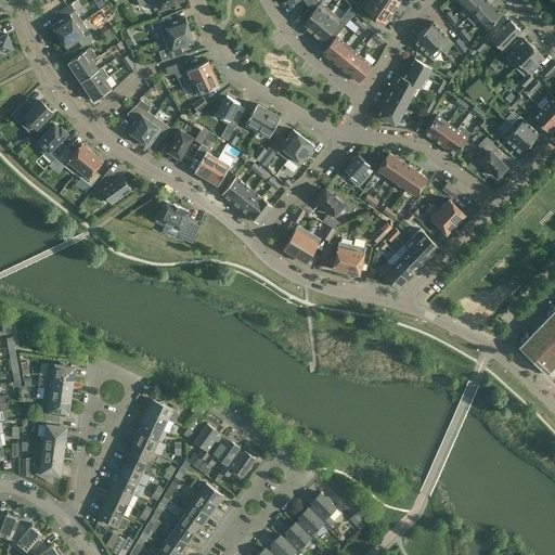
[(137,0),(140,7),(151,2),(155,11),(163,8),(164,10),(172,7),(171,3),(180,0),(137,0)]
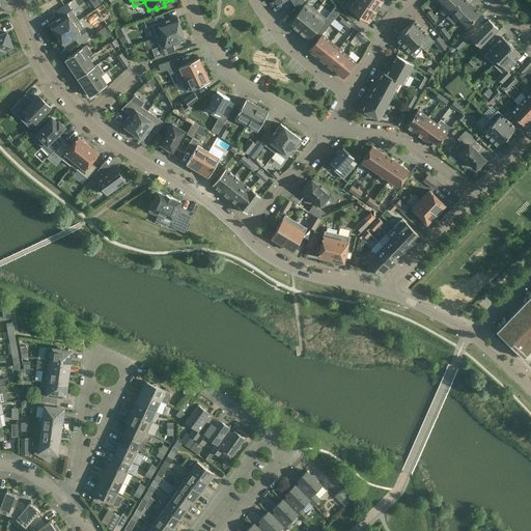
[(304,0),(299,0),(295,6),(300,10),(303,6),(302,5),(305,1),(304,0)]
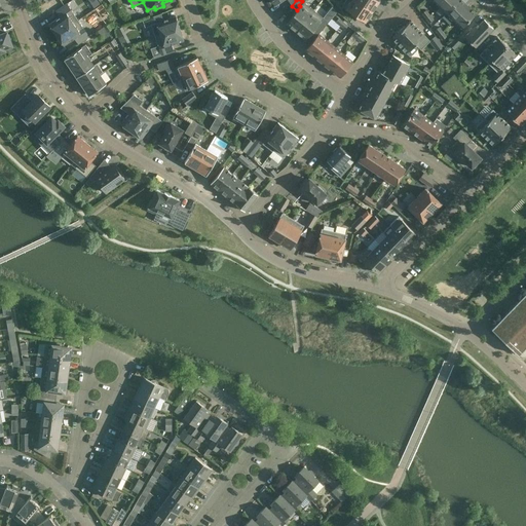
[(365,22),(372,11),(354,0),(346,0),(342,6),(365,22)]
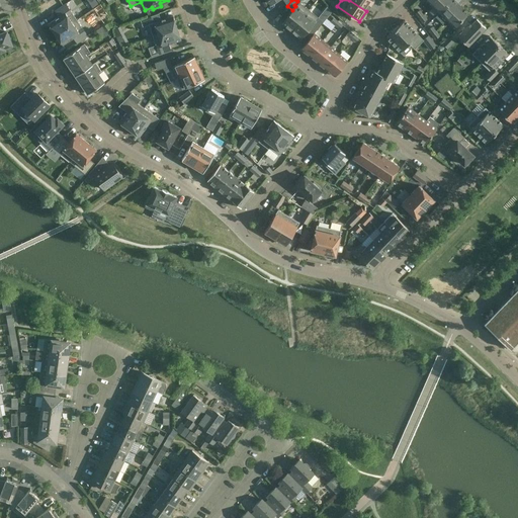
[(349,0),(366,11),(373,1),(370,0),(349,0)]
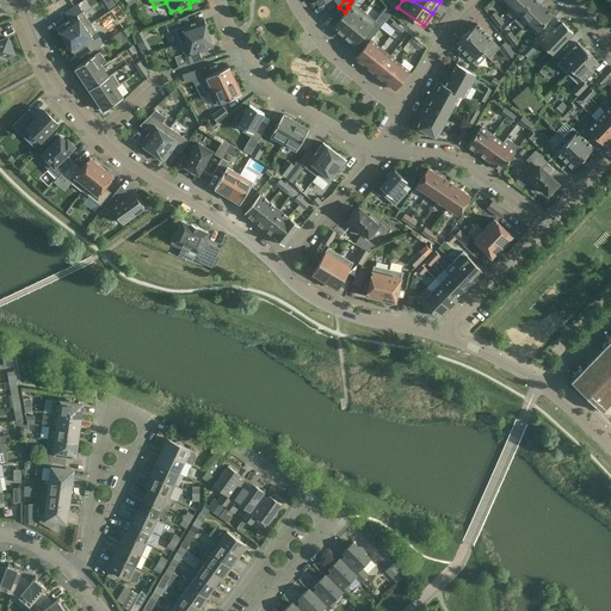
[(516,0),(508,7),(518,16),(532,0),(516,0)]
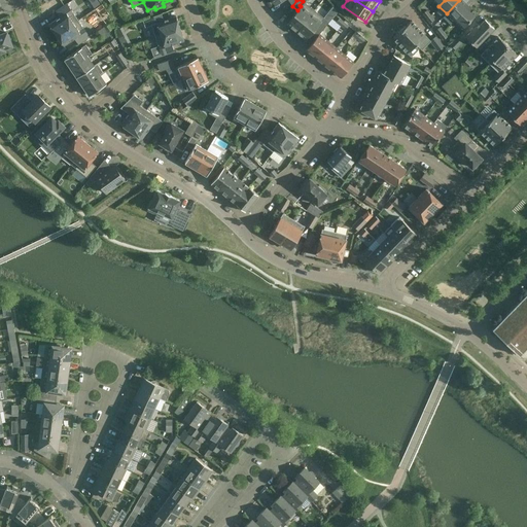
[(459,0),(447,13),(443,18),(450,24),(451,25),(454,21),(468,6),(461,0),(459,0)]
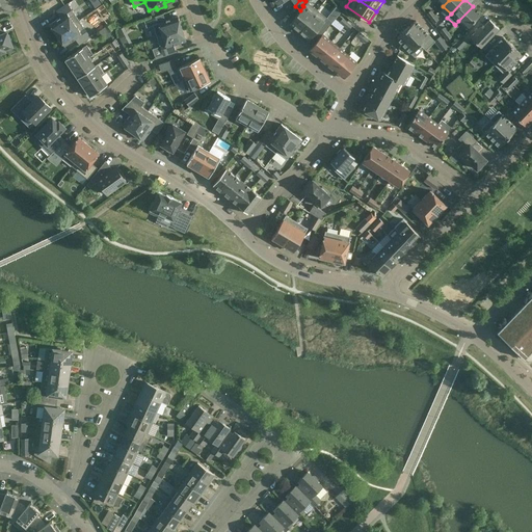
[(300,10),(290,24),(299,31),(317,10),(308,2),(303,6),(300,10)]
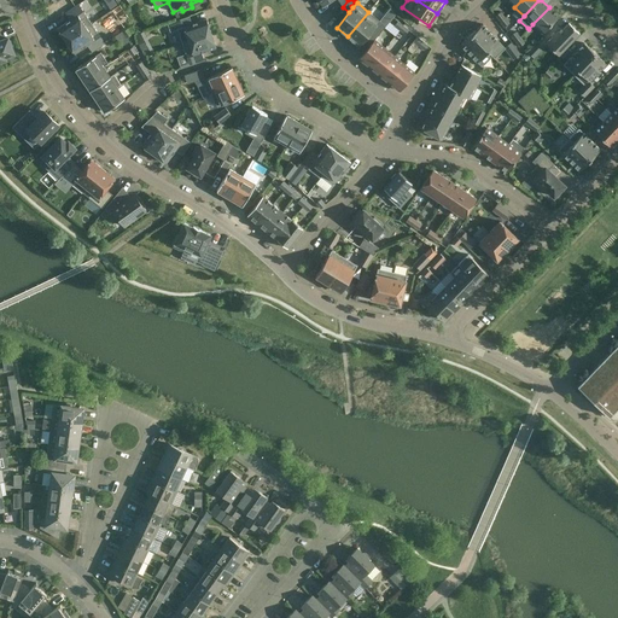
[(58,29),(66,41),(92,24),(79,5),(65,13),(70,21),(58,29)]
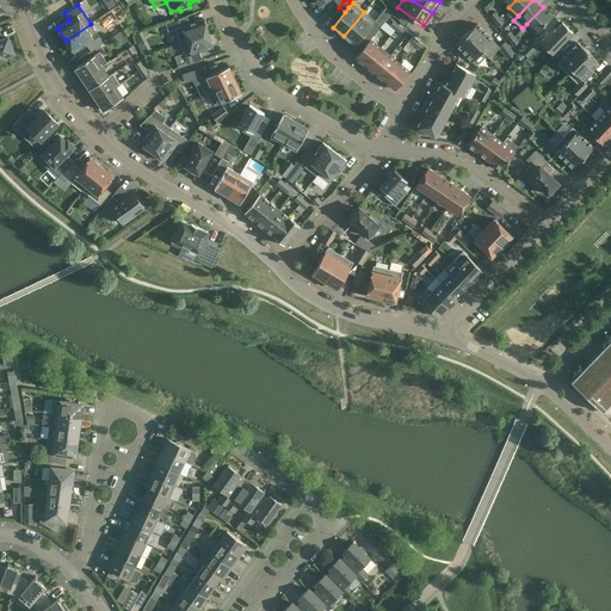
[(543,7),(526,24),(536,34),(553,16),(543,7)]
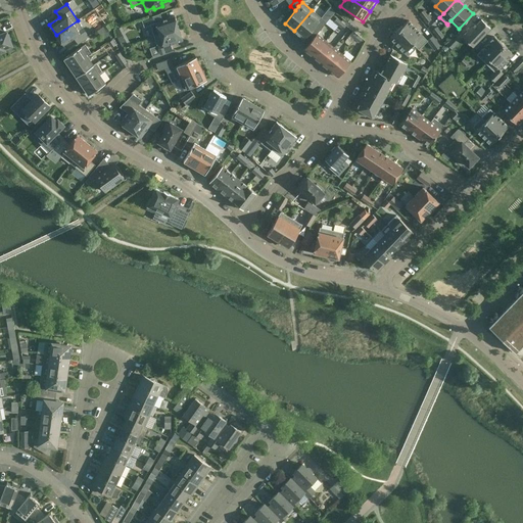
[(312,10),(294,31),(303,39),(312,29),(317,33),(326,21),(321,17),(312,10)]
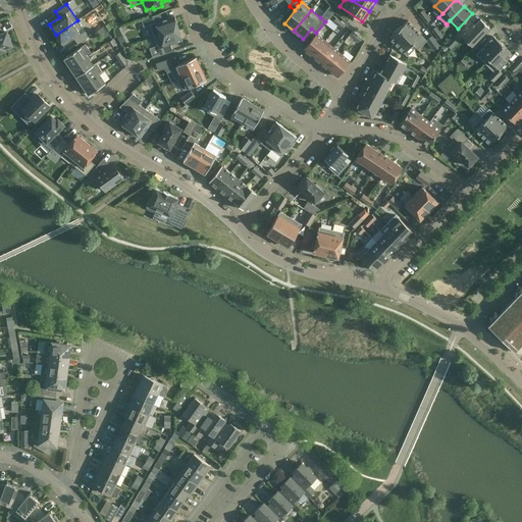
[(159,13),(141,19),(144,27),(150,24),(154,37),(178,28),(174,16),(161,20),(159,13)]
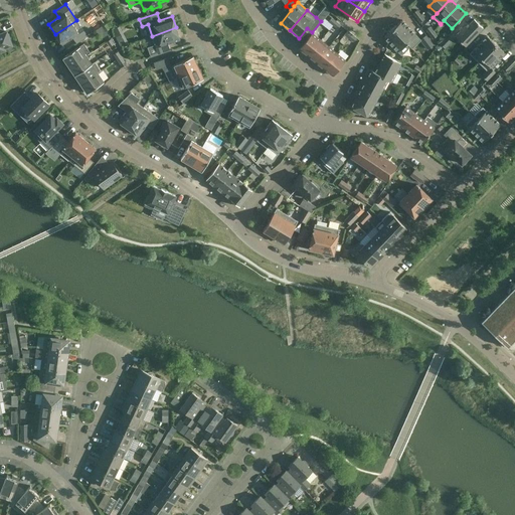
[(483,27),(474,19),(466,27),(465,26),(455,36),(465,46),(483,27)]
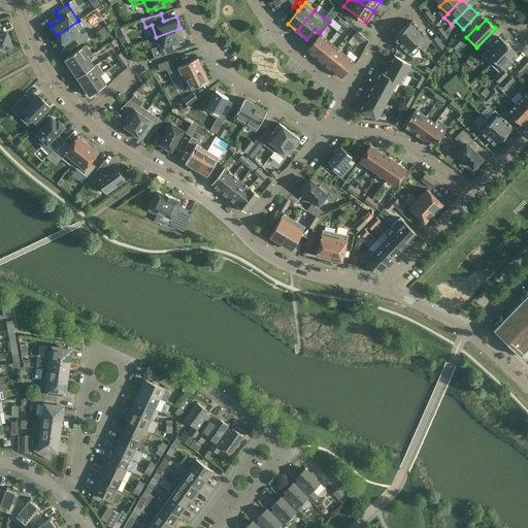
[(78,21),(57,35),(64,45),(74,38),(78,44),(90,37),(78,21)]
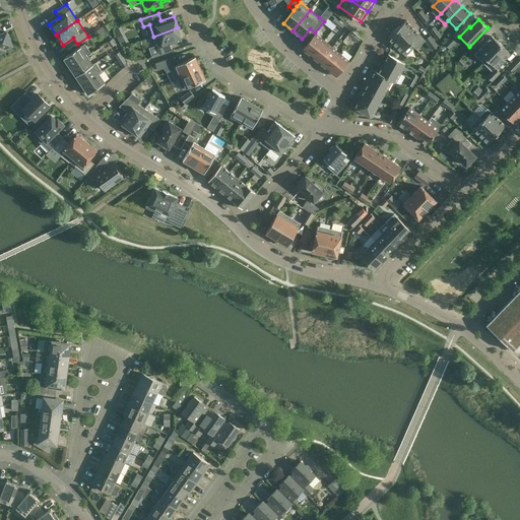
[(406,20),(397,29),(410,44),(419,35),(406,20)]
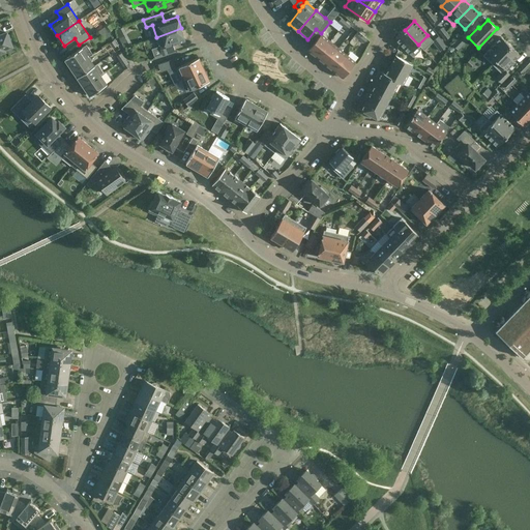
[(181,28),(156,37),(163,56),(175,52),(173,45),(185,40),(181,28)]
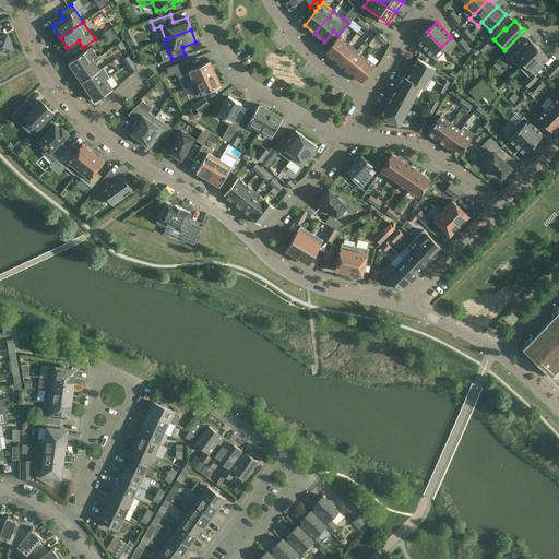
[(427,32),(416,40),(431,57),(435,60),(444,50),(441,47),(427,32)]
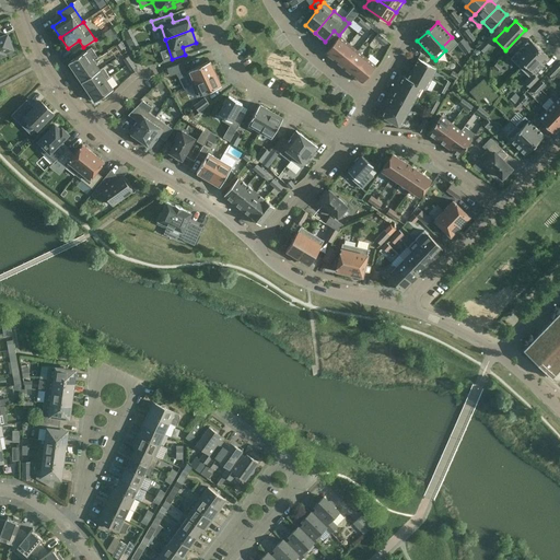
[(374,37),(372,42),(376,45),(380,42),(383,37),(377,33),(374,37)]
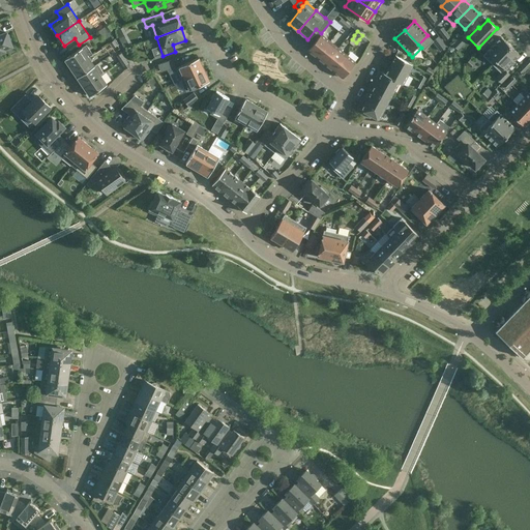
[(11,46),(10,43),(11,42),(9,35),(7,35),(6,32),(0,34),(0,52),(5,51),(4,49),(11,46)]
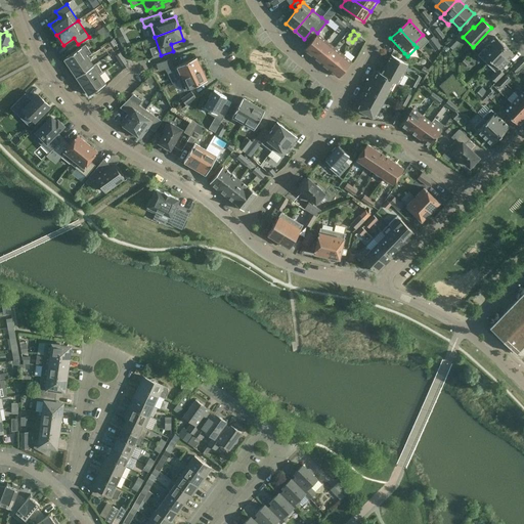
[(305,49),(313,56),(325,41),(317,34),(305,49)]
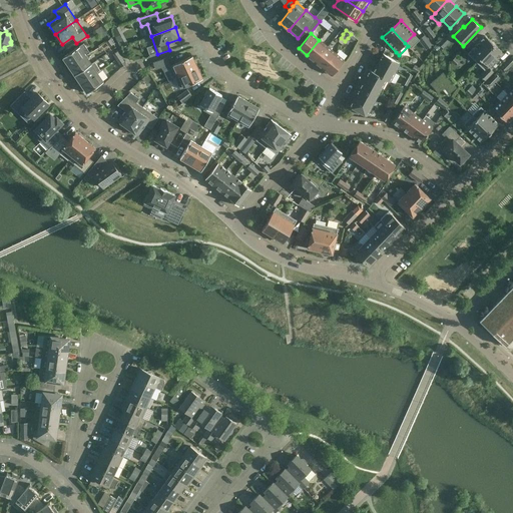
[(452,39),(447,34),(438,43),(443,48),(452,39)]
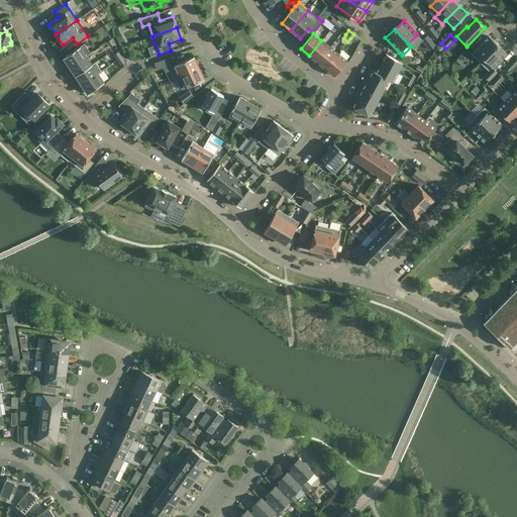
[(435,45),(427,35),(422,39),(429,49),(435,45)]
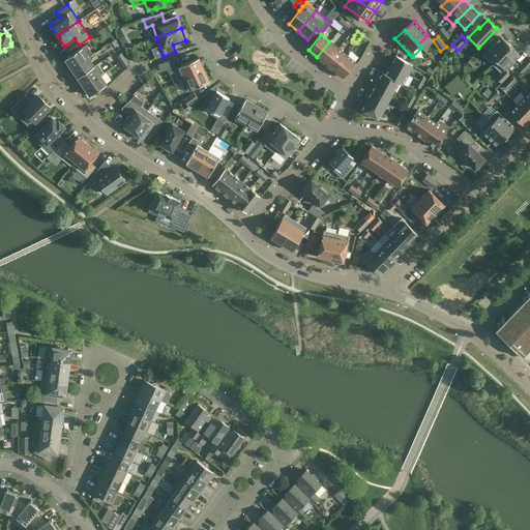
[(492,64),(509,46),(500,37),(482,55),(492,64)]
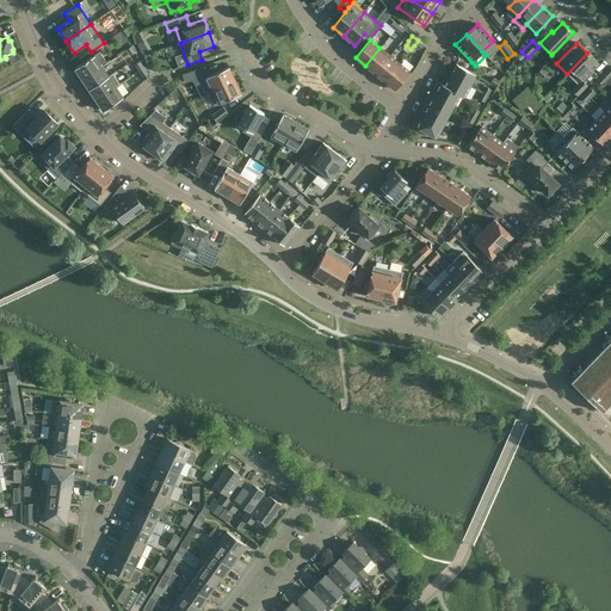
[(380,48),(365,66),(375,74),(389,56),(380,48)]
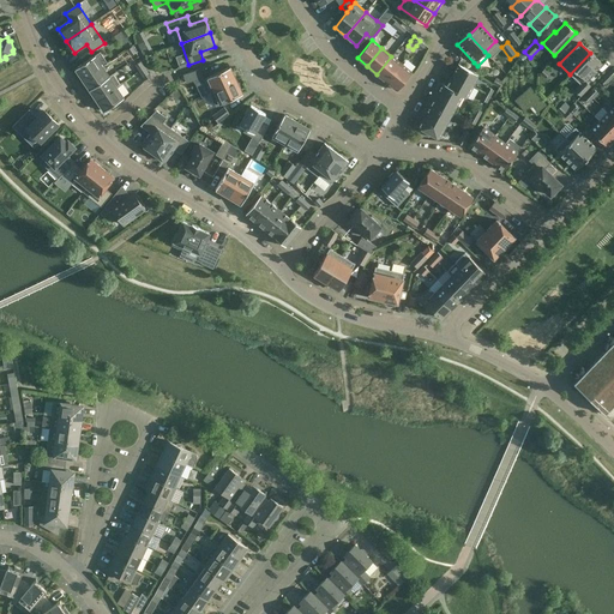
[(95,55),(76,68),(83,80),(102,66),(107,64),(100,52),(95,55)]
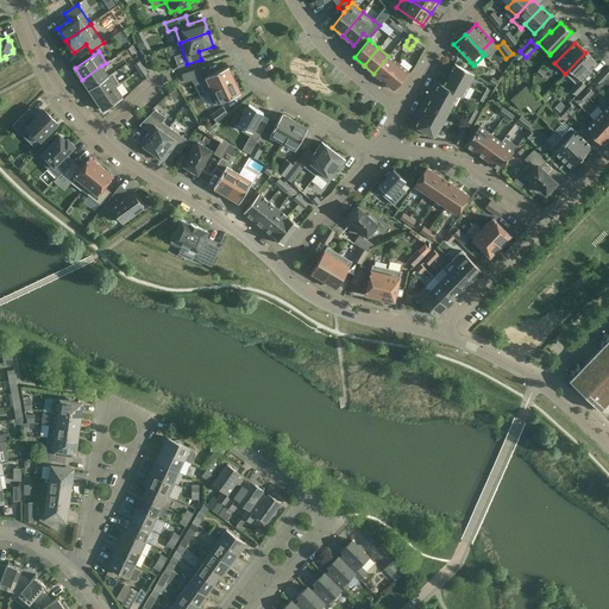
[(597,63),(585,52),(565,74),(576,83),(570,89),(576,95),(585,85),(581,80),(597,63)]
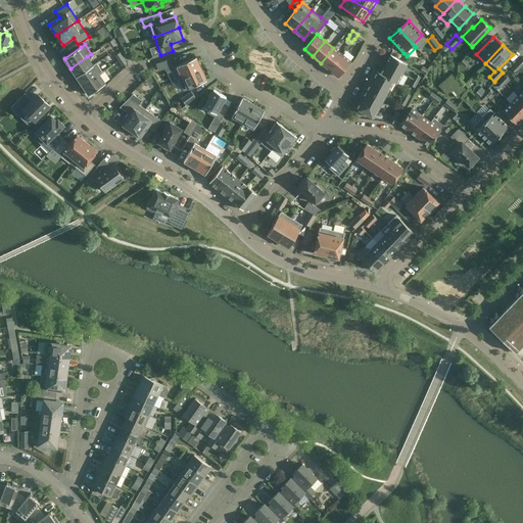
[(329,69),(341,54),(333,48),(321,63),(329,69)]
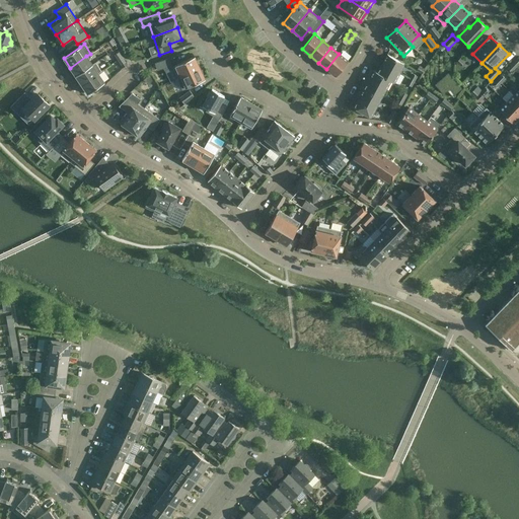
[(348,61),(339,54),(326,69),(336,76),(348,61)]
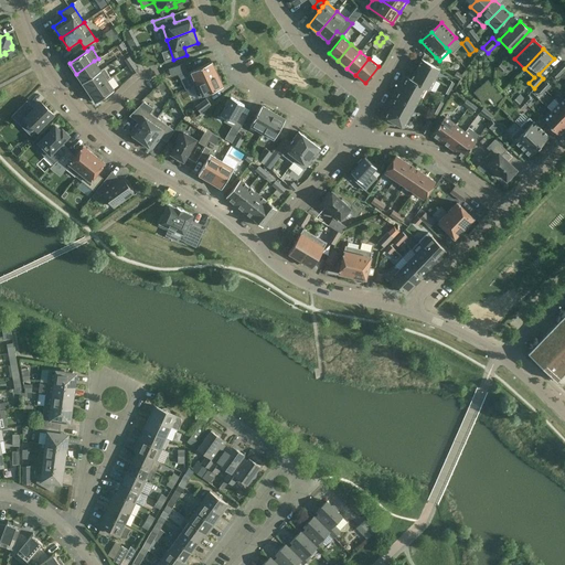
[(416,70),(435,80),(440,70),(422,59),(416,70)]
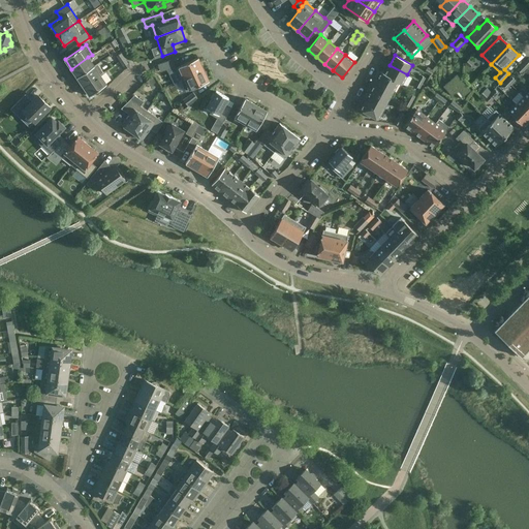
[(88,57),(71,69),(78,78),(94,66),(94,65),(88,57)]
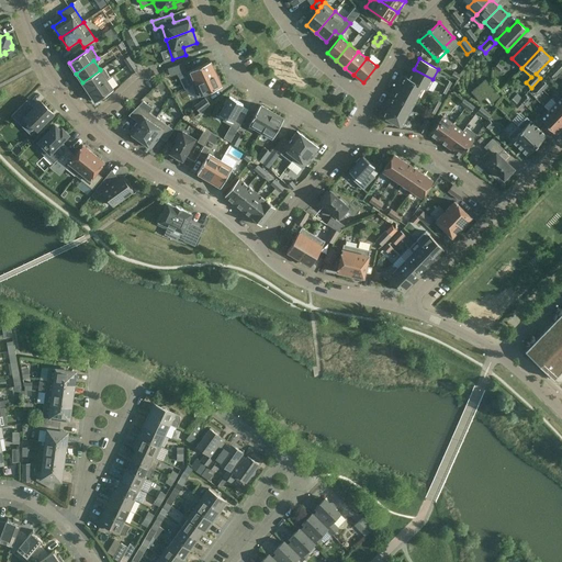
[(132,62),(127,65),(131,70),(133,74),(137,69),(136,67),(132,62)]
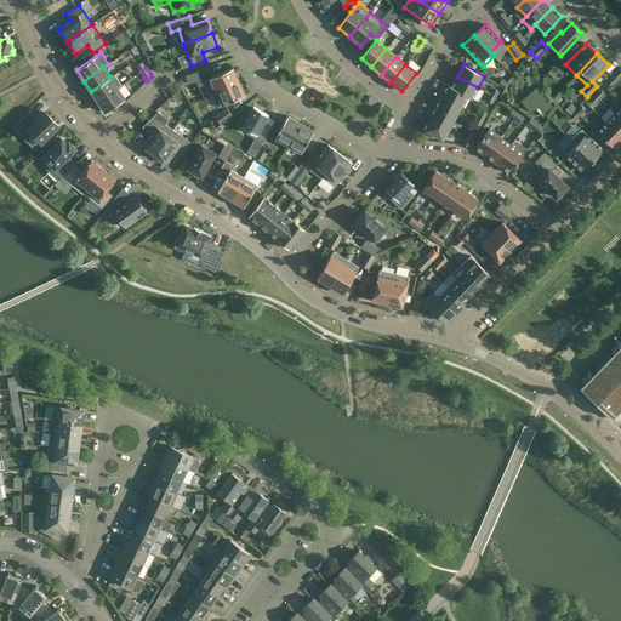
[(212,95),(239,81),(233,68),(205,80),(212,95)]
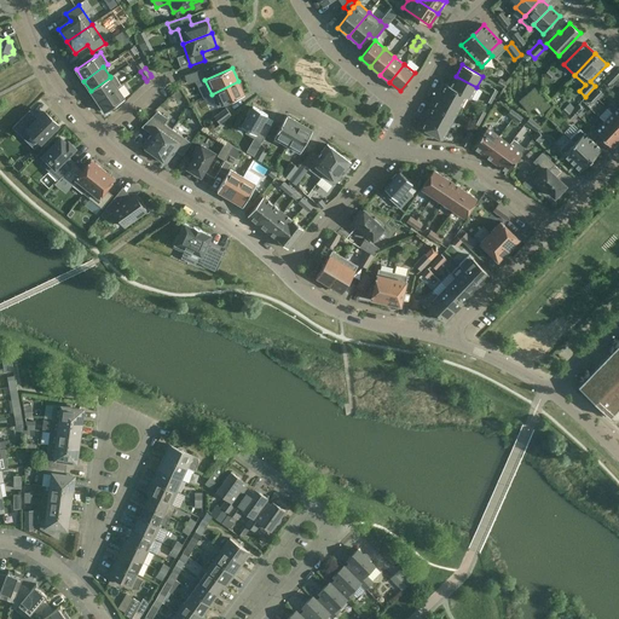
[(200,70),(185,75),(187,84),(195,81),(197,84),(204,80),(200,70)]
